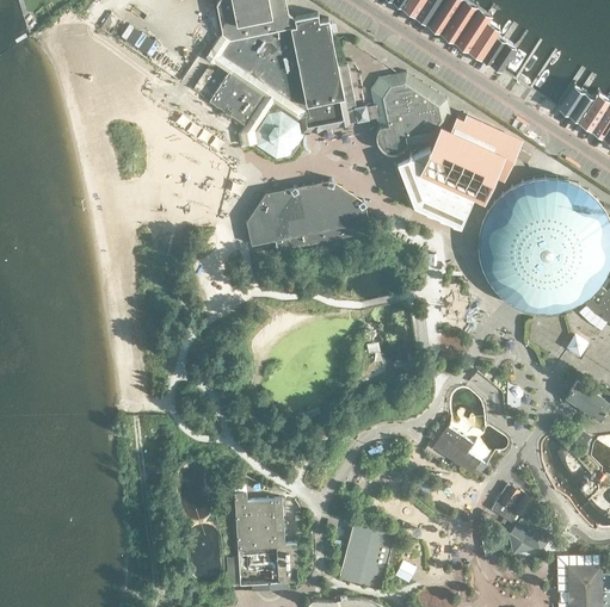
[(347,121),(346,112),(353,111),(353,110),(355,109),(346,66),(338,68),(332,42),(328,22),(319,23),(318,16),(294,20),(288,14),(284,0),(220,0),(216,6),(220,26),(222,35),(210,51),(205,60),(228,75),(209,104),(244,127),(238,135),(240,149),(256,147),(256,148),(275,161),(290,158),(302,138),(302,136),(300,136),(297,122),(305,121),(306,129),(347,121)]
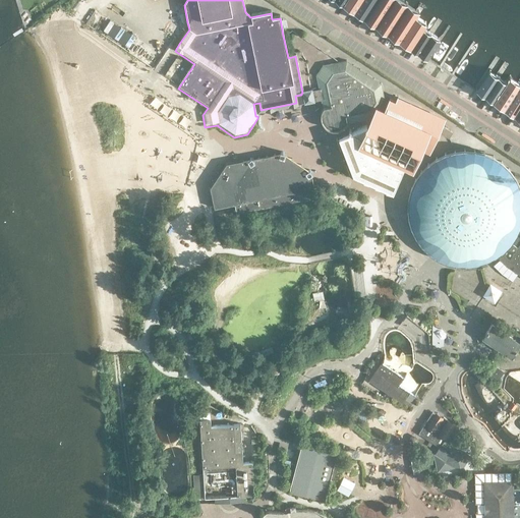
[(352,13),(361,0),(346,0),(342,7),(352,13)]
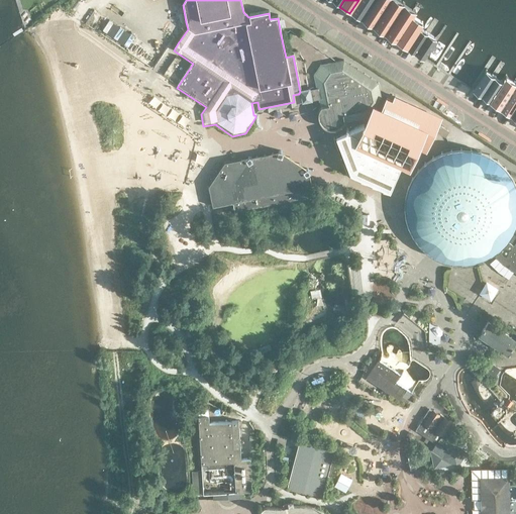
[(359,20),(373,0),(358,0),(349,13),(359,20)]
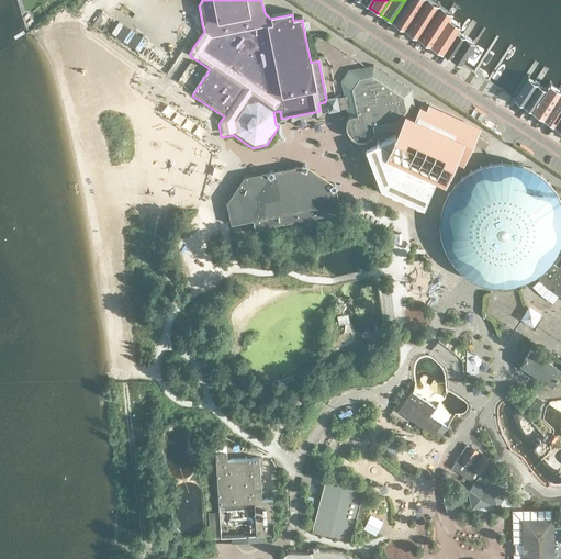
[(404,31),(424,0),(405,0),(391,22),(404,31)]
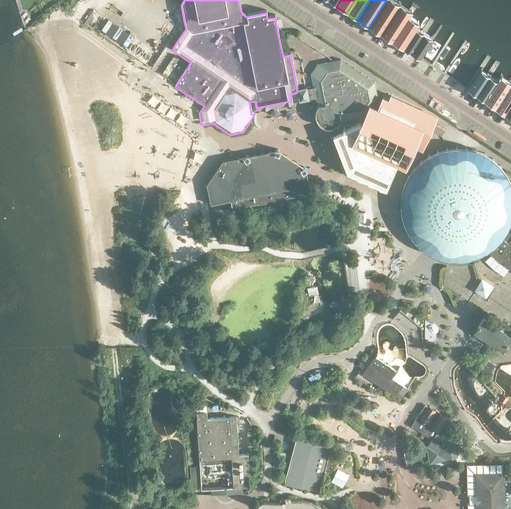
[(380,35),(399,6),(389,0),(386,0),(368,28),(380,35)]
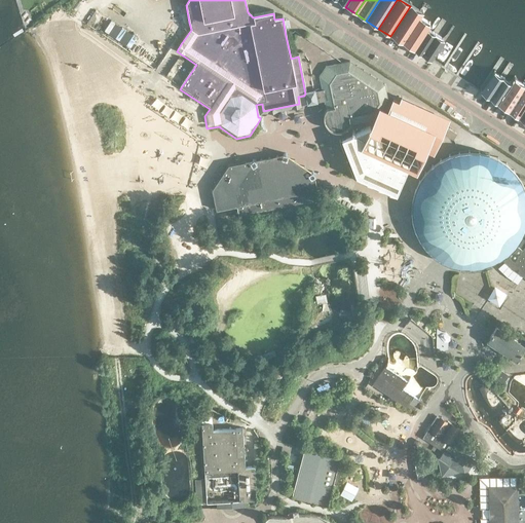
[(403,44),(418,20),(422,14),(410,6),(390,36),(403,44)]
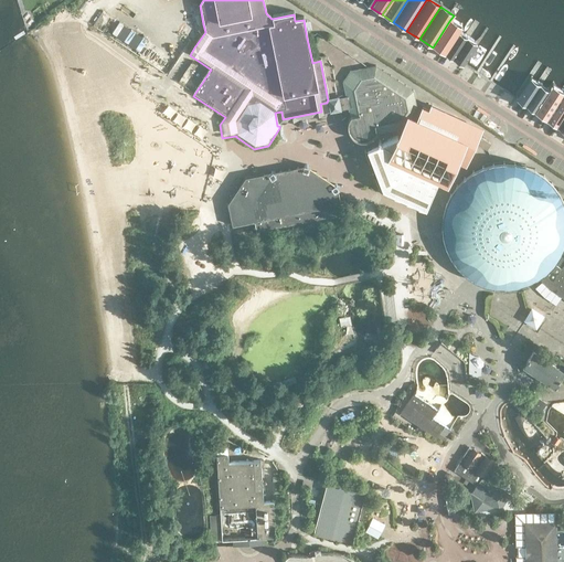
[(444,55),(457,34),(460,29),(449,21),(433,48),(444,55)]
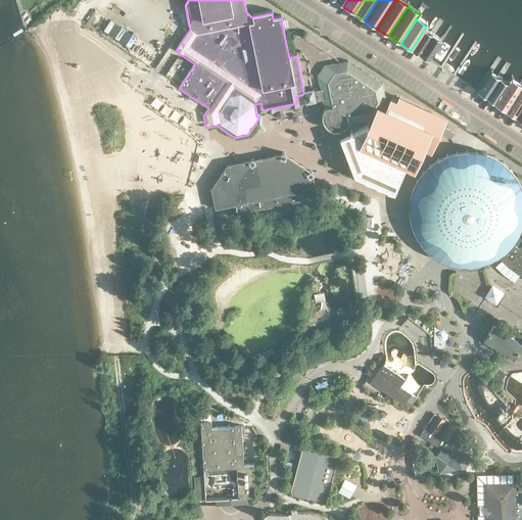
[(109,24),(103,34),(106,36),(113,26),(109,24)]
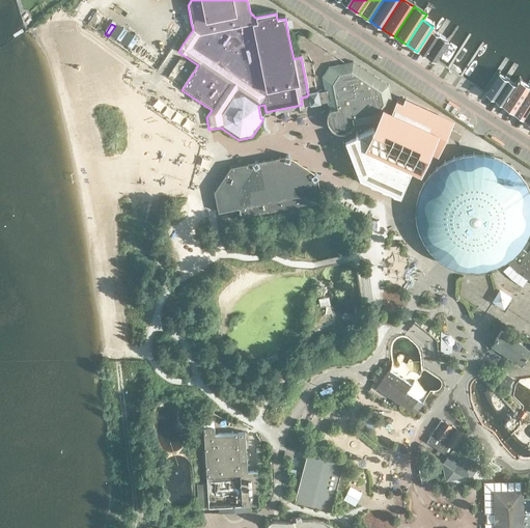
[(122,31),(115,42),(119,44),(127,33),(122,31)]
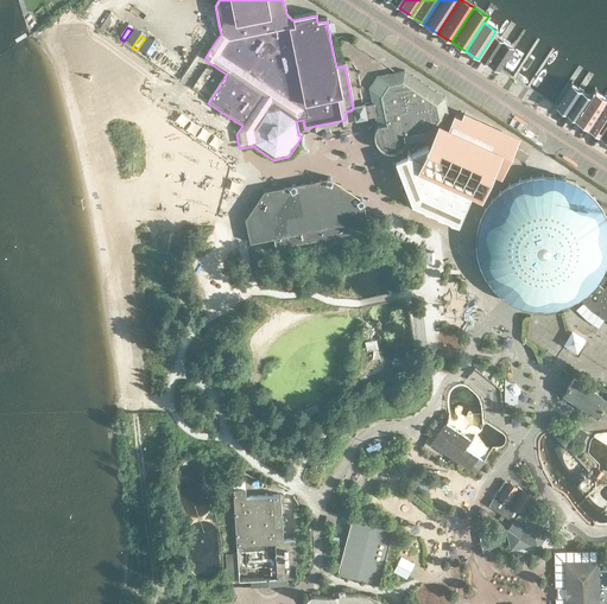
[(487,65),(501,43),(492,37),(478,59),(487,65)]
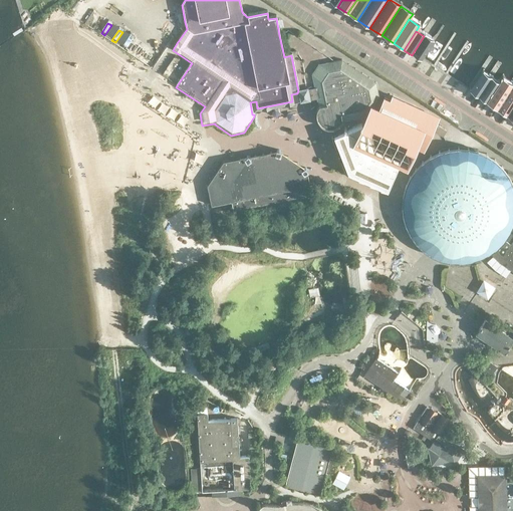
[(421,60),(433,41),(424,36),(412,55),(421,60)]
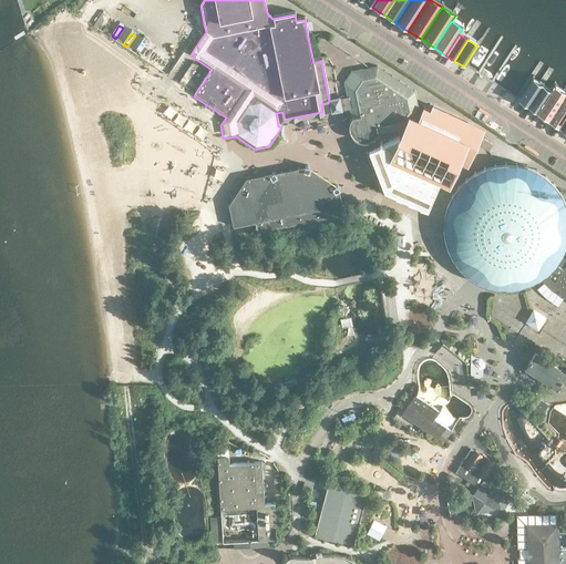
[(142,41),(135,52),(139,54),(146,43),(142,41)]
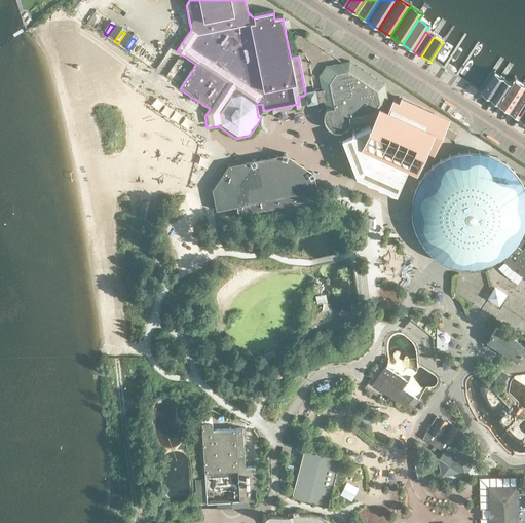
[(389,109),(384,87),(349,64),(325,68),(319,78),(321,92),(324,104),(325,112),(324,114),(323,117),(323,121),(325,125),(327,129),(331,133),(333,134),(337,134),(340,134),(344,133),(346,131),(348,128),(349,127),(382,121),(389,111),(389,109)]
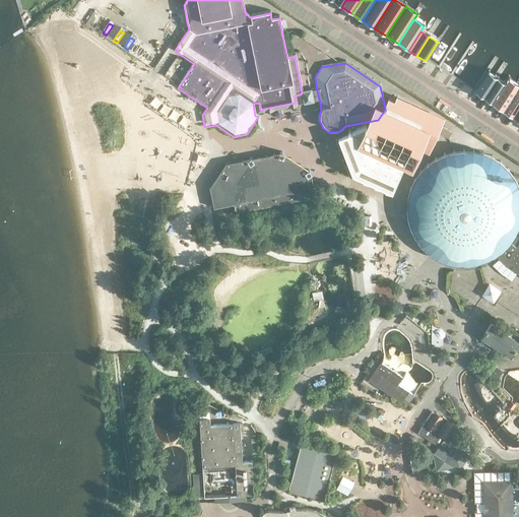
[(176,67),(173,74),(180,78),(183,71),(176,67)]
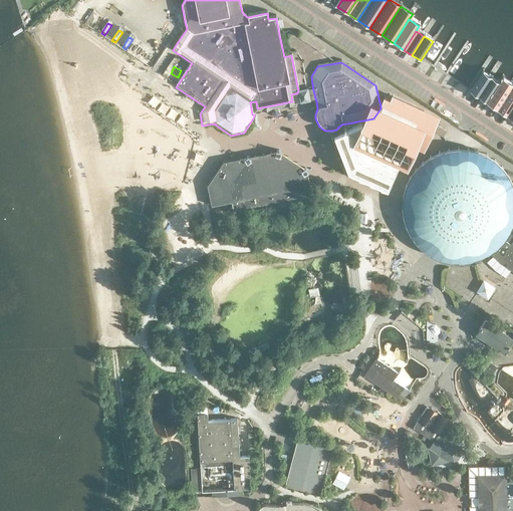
[(481,73),(469,92),(478,97),(490,78),(481,73)]
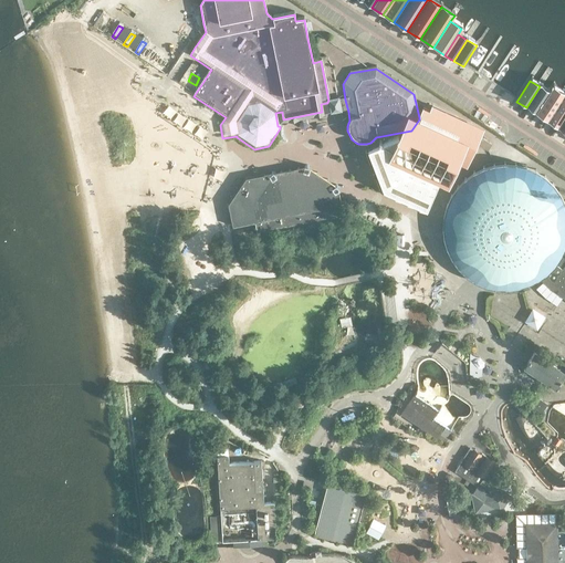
[(540,86),(526,107),(535,114),(548,93),(540,86)]
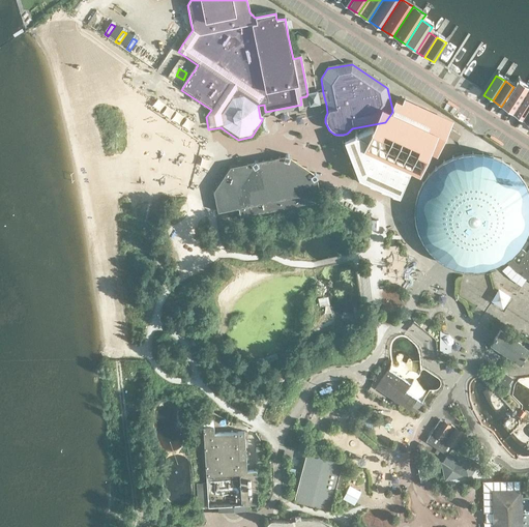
[(513,87),(501,107),(511,113),(528,88),(518,82),(513,87)]
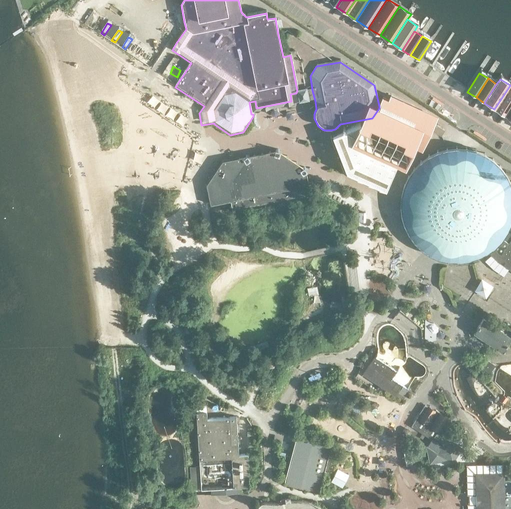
[(141,95),(146,91),(136,82),(132,87),(141,95)]
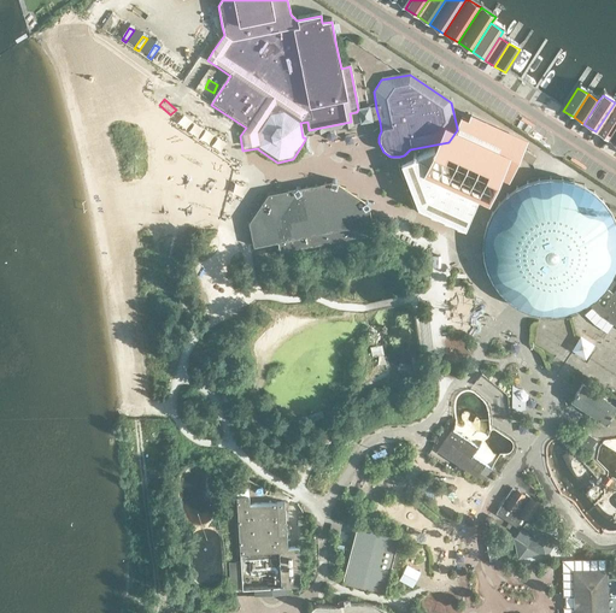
[(615,104),(615,102),(596,131),(608,140),(615,127),(615,104)]
